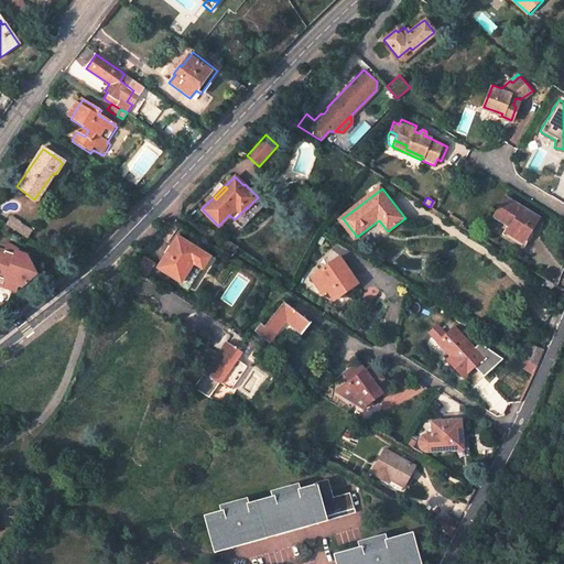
[(537,219),(503,199),(492,218),(506,227),(503,230),(525,243),(532,232),(529,231),(537,219)]
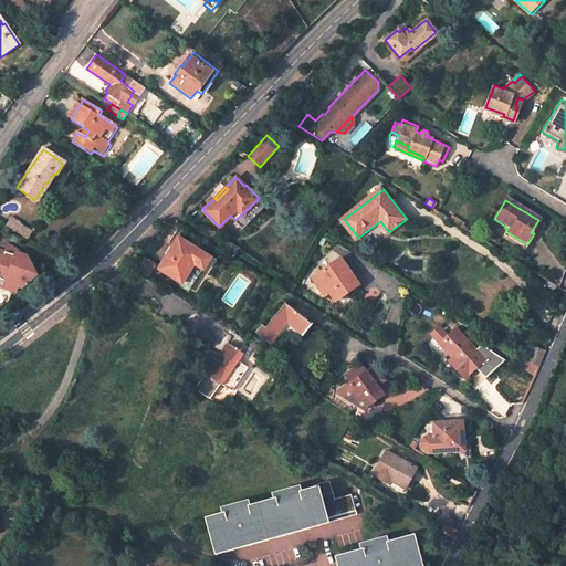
[(13,227),(18,220),(9,215),(4,221),(13,227)]
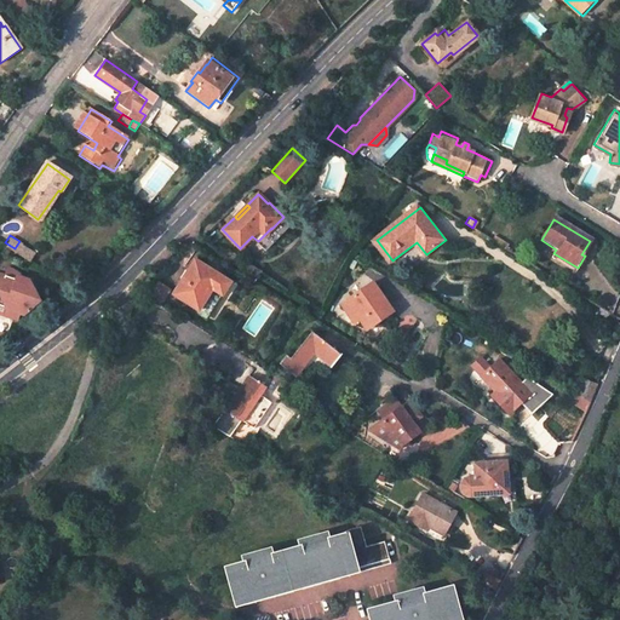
[(28,257),(33,250),(19,241),(15,248),(28,257)]
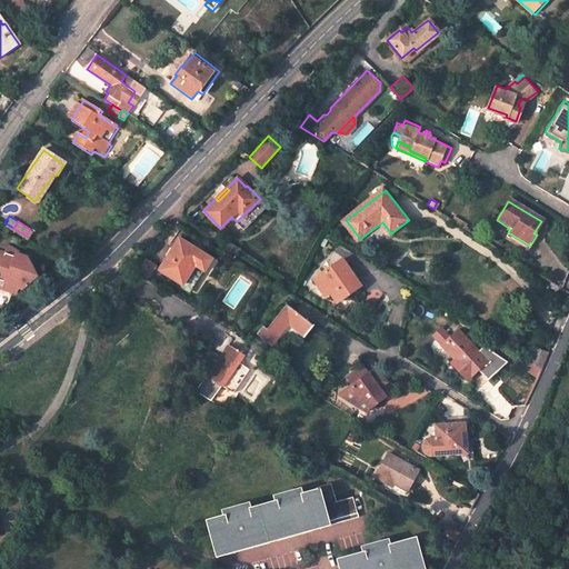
[(530,246),(508,232),(505,237),(527,251),(530,246)]
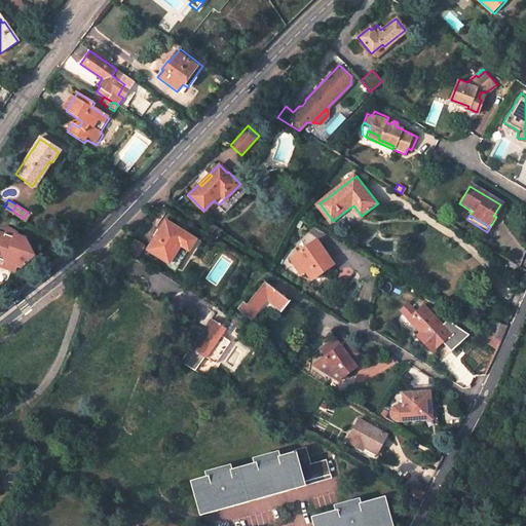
[(187,250),(194,238),(165,220),(147,249),(167,262),(179,243),(187,250)]
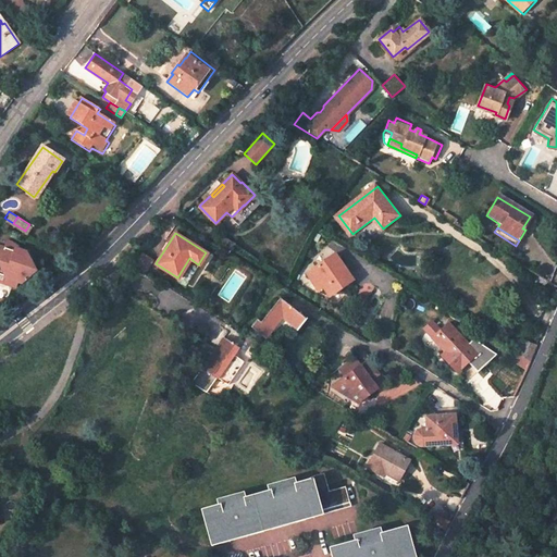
[(4,255),(13,258),(15,249),(23,251),(22,249),(17,247),(9,242),(5,249),(4,255)]
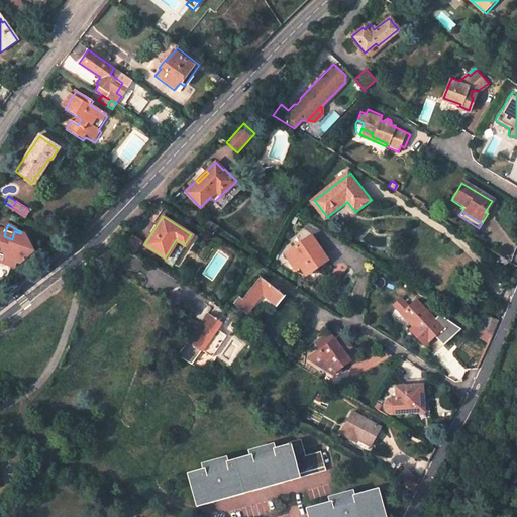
[(0,255),(6,257),(3,265),(11,267),(15,269),(17,263),(21,265),(34,251),(26,250),(27,241),(26,237),(26,235),(21,233),(14,231),(12,239),(4,236),(5,231),(0,229),(0,255)]
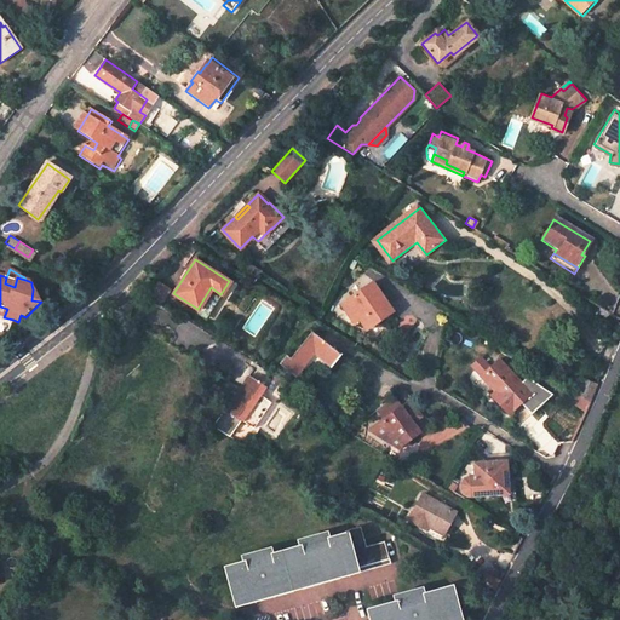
[(160,282),(150,298),(160,304),(170,288),(160,282)]
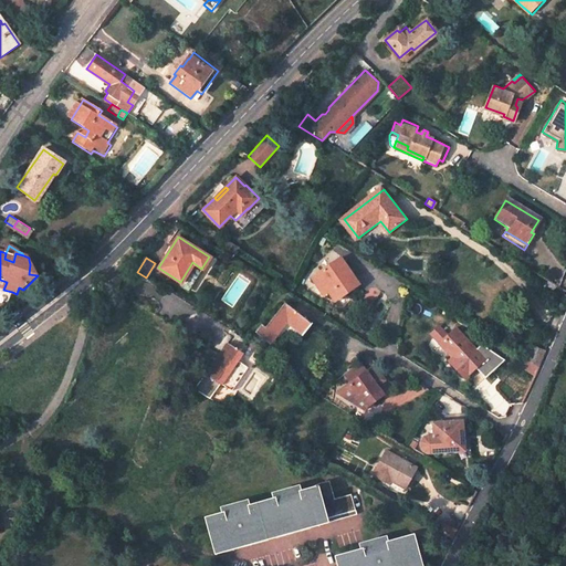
[(334,299),(358,283),(342,258),(313,276),(324,294),(329,291),(334,299)]
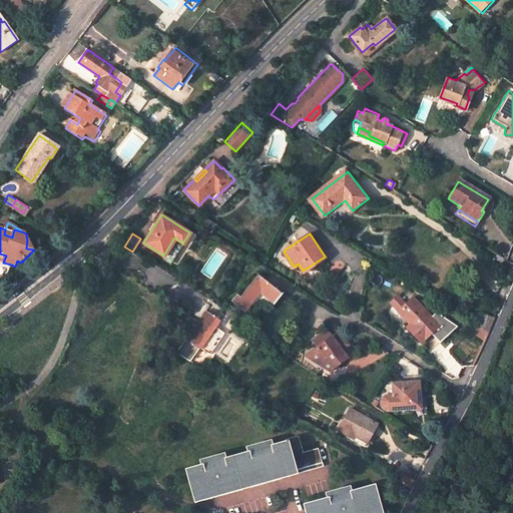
[(162,255),(171,262),(182,243),(174,237),(163,255),(162,255)]
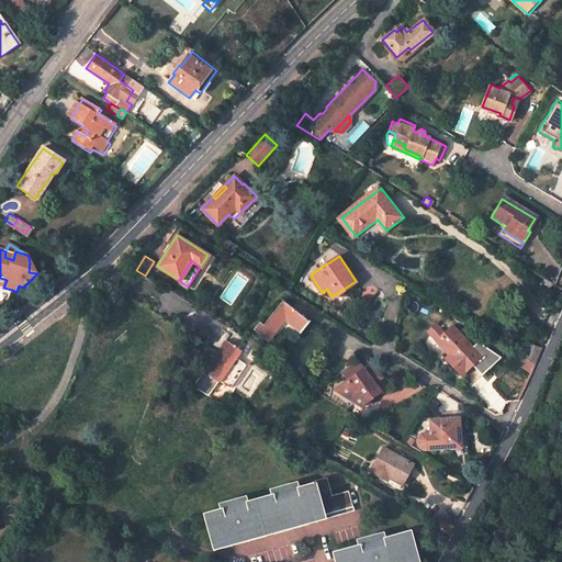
[(311,322),(283,299),(266,322),(261,319),(254,328),(271,343),(287,323),(301,334),(311,322)]
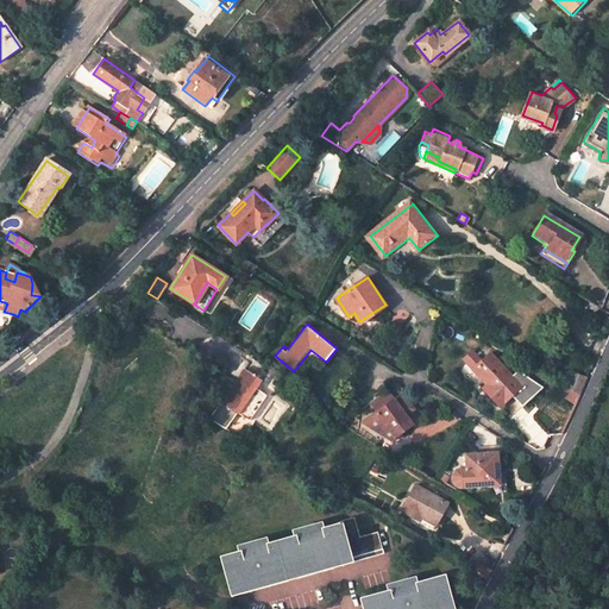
[(512,378),(489,357),(472,374),(488,389),(484,393),(501,408),(512,397),(523,408),(544,388),(518,371),(512,378)]
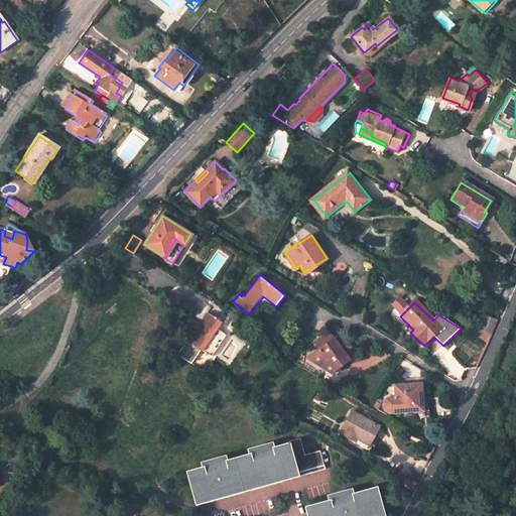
[(206,313),(185,341),(176,354),(191,364),(201,351),(210,357),(224,336),(216,331),(221,324),(206,313)]
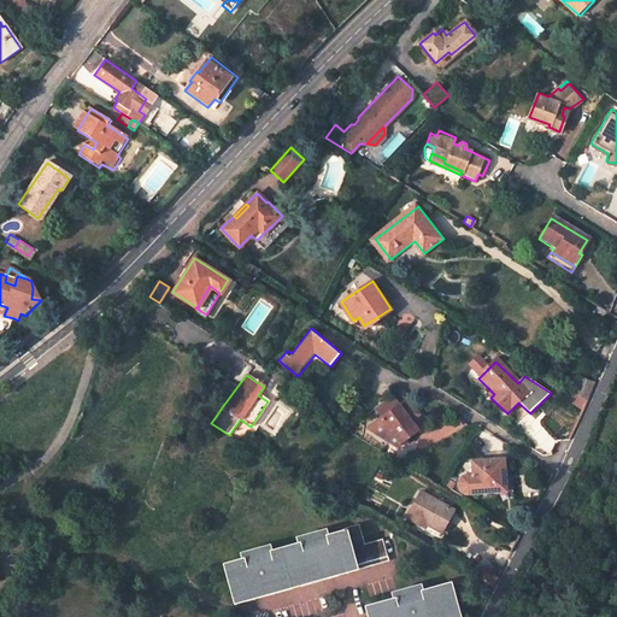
[(581,378),(576,392),(588,399),(592,392),(595,383),(581,378)]
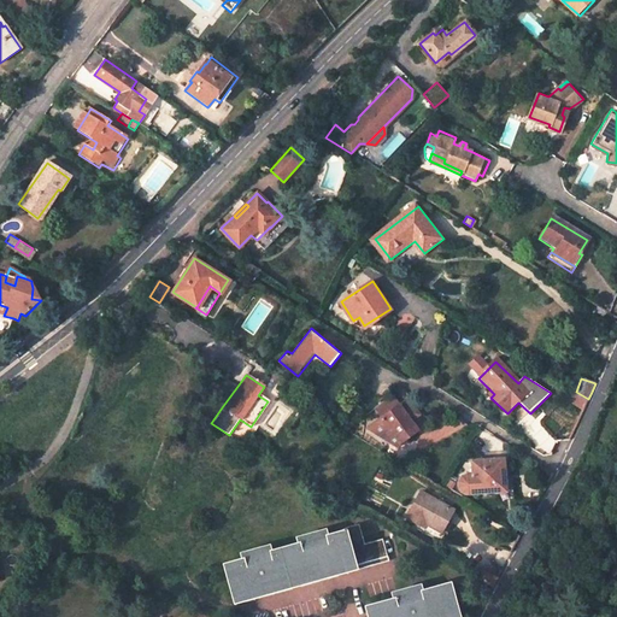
[(585,407),(588,399),(576,392),(575,392),(570,398),(585,407)]
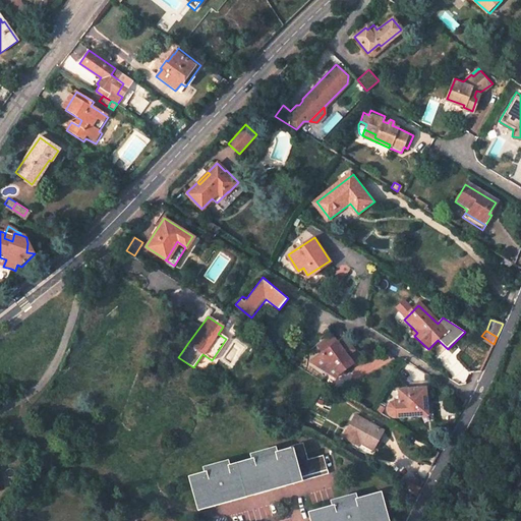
[(322,351),(337,341),(332,333),(316,344),(322,351)]
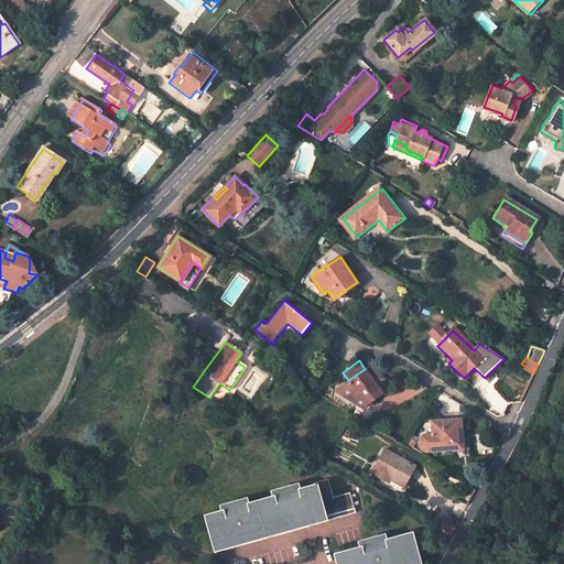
[(348,380),(334,390),(360,407),(364,401),(379,390),(375,383),(383,378),(373,364),(365,369),(348,380)]
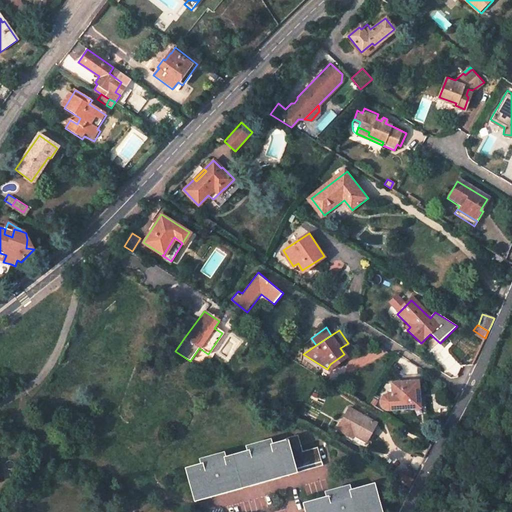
[(418,407),(417,380),(392,382),(392,394),(384,395),(383,396),(381,398),(380,401),(381,405),(383,408),(384,409),(389,409),(394,409),(418,407)]
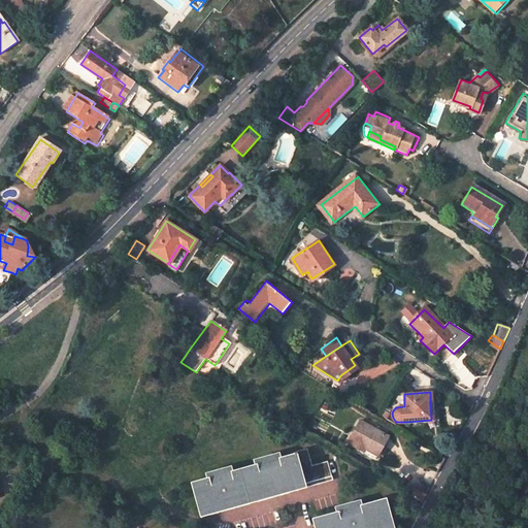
[(347,444),(363,454),(364,452),(366,448),(378,456),(388,438),(360,422),(347,444)]
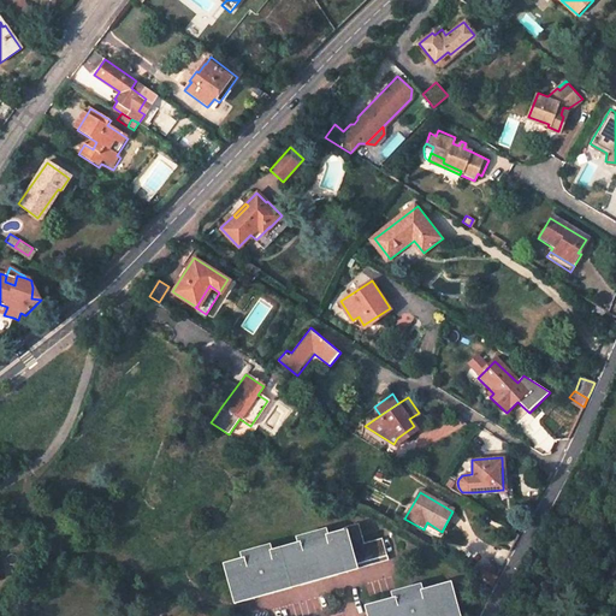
[(442,532),(427,522),(425,527),(439,535),(442,532)]
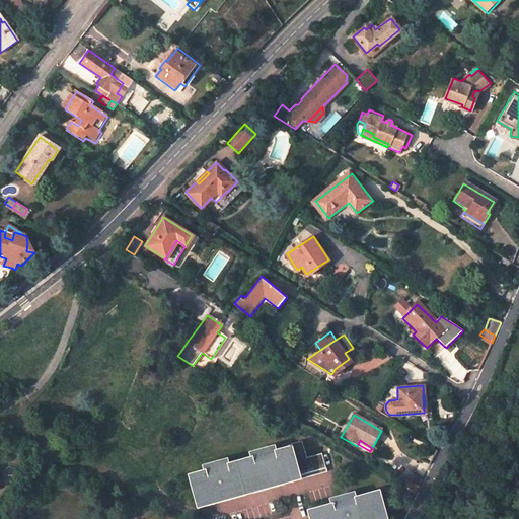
[(291,445),(288,447),(288,448),(276,452),(274,447),(250,454),(251,459),(229,466),(227,461),(204,469),(205,473),(189,478),(197,508),(226,499),(276,485),(326,469),(322,454),(306,459),(301,442),(291,445)]
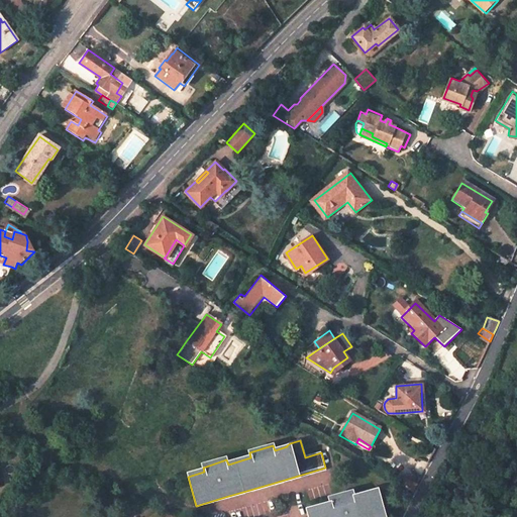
[(400,486),(412,493),(416,484),(405,478),(400,486)]
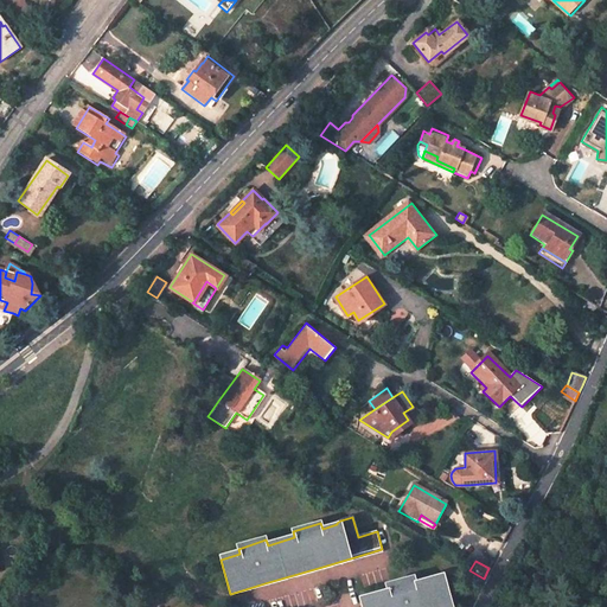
[(360,599),(362,606),(452,606),(443,575),(415,583),(414,577),(387,586),(388,592),(360,599)]
